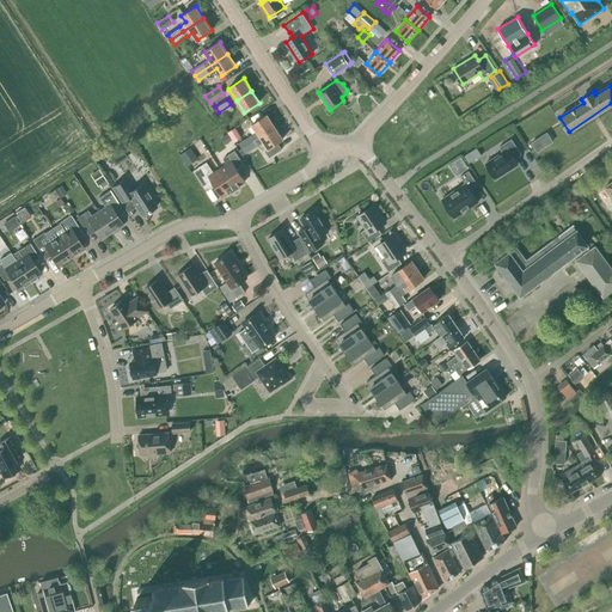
[(219,112),(221,117),(233,109),(231,104),(219,112)]
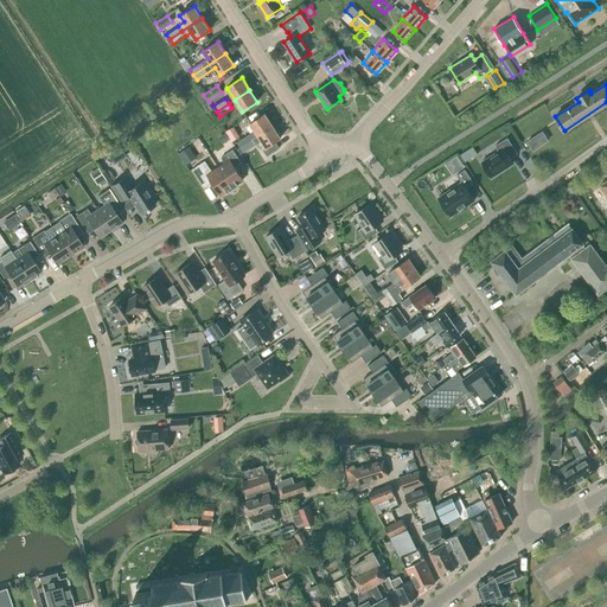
[(237,142),(241,147),(253,139),(259,135),(273,126),(264,114),(250,123),(255,131),(249,134),(237,142)]
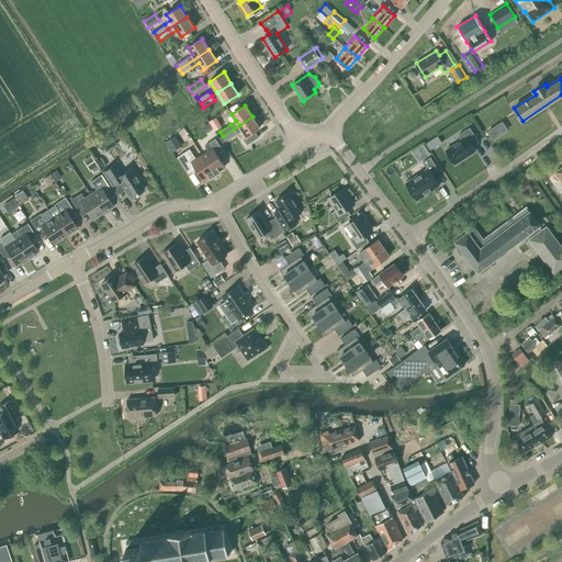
[(223,136),(220,138),(223,143),(225,141),(236,133),(242,130),(246,136),(244,138),(247,144),(259,137),(255,131),(260,127),(253,116),(239,125),(234,128),(223,136)]
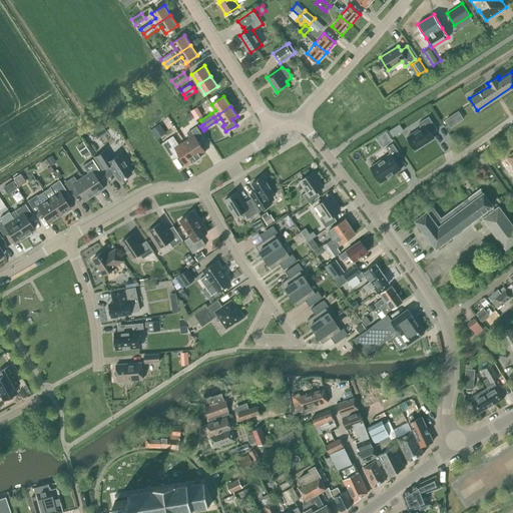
[(197,107),(190,111),(196,119),(202,115),(197,107)]
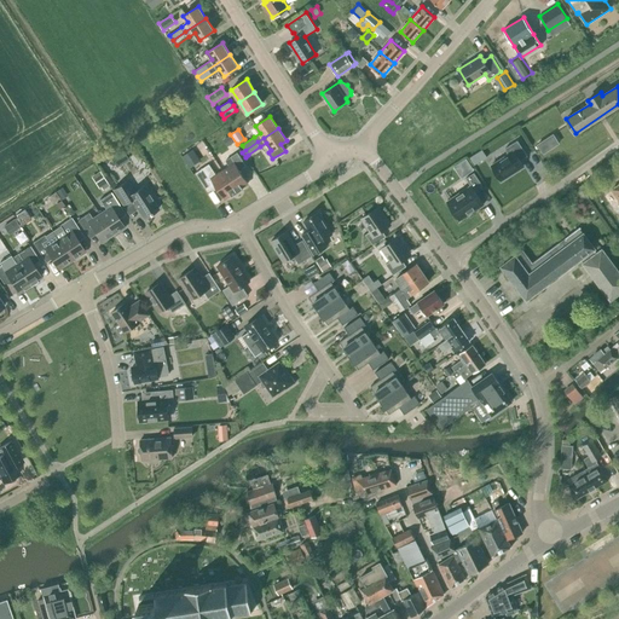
[(225,138),(230,145),(235,142),(230,134),(225,138)]
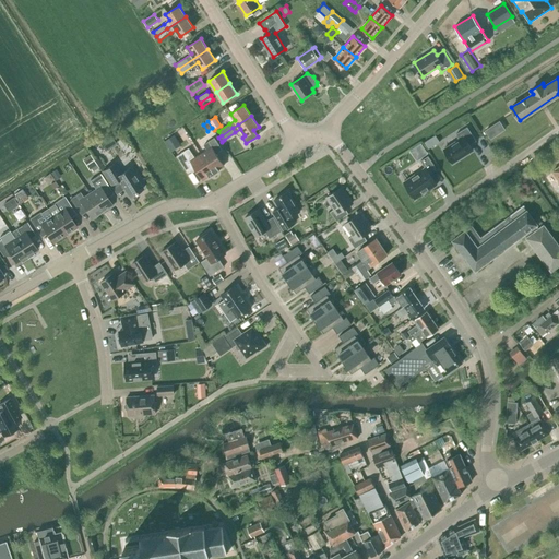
[(490,138),(504,129),(500,121),(486,130),(490,138)]
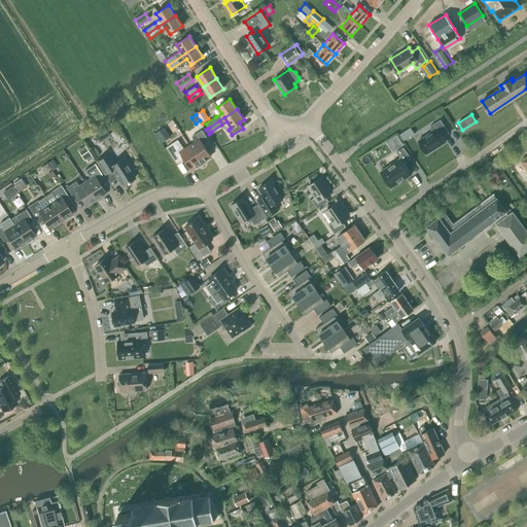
[(427,153),(446,141),(443,136),(449,133),(441,119),(430,126),(433,131),(418,140),(427,153)]
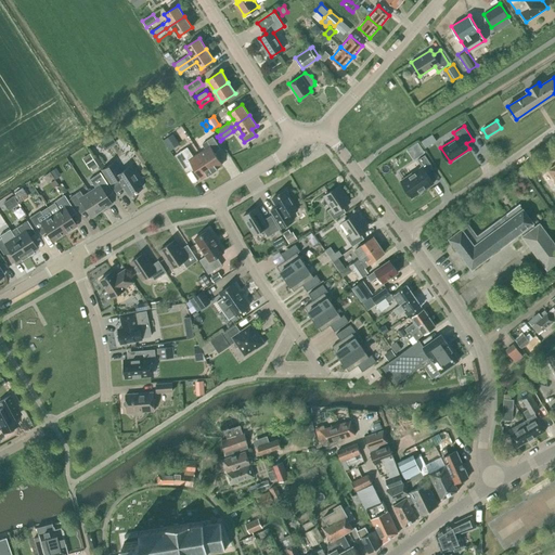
[(116,143),(108,132),(98,140),(104,150),(116,143)]
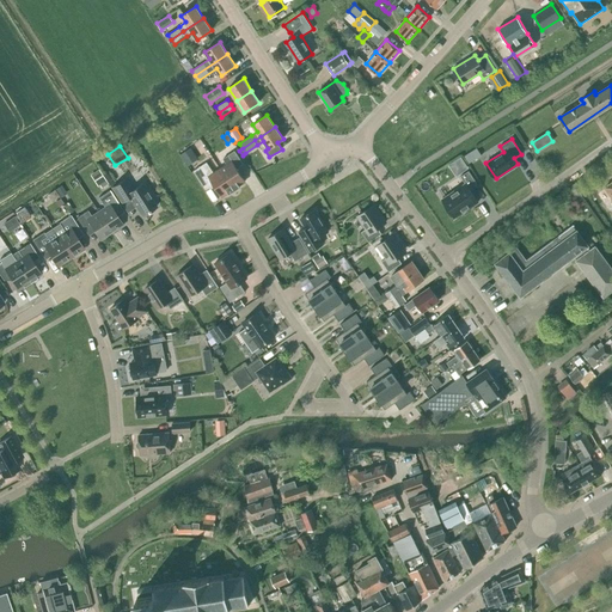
[(181,155),(188,166),(199,159),(190,148),(181,155)]
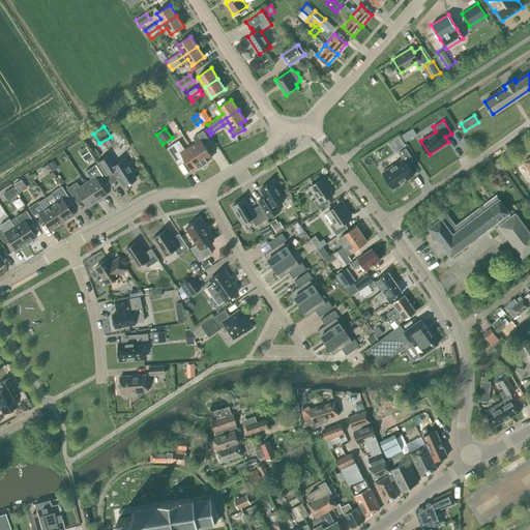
[(197,142),(190,146),(203,165),(208,162),(207,160),(212,156),(205,146),(211,142),(204,130),(194,138),(197,142)]
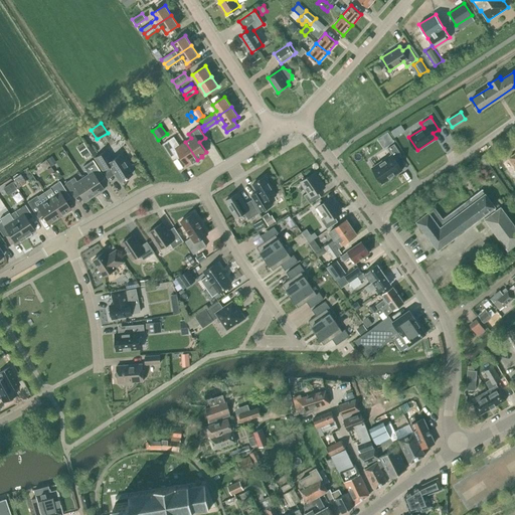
[(179,145),(174,137),(163,144),(173,158),(179,154),(187,165),(192,162),(192,163),(197,160),(185,142),(179,145)]
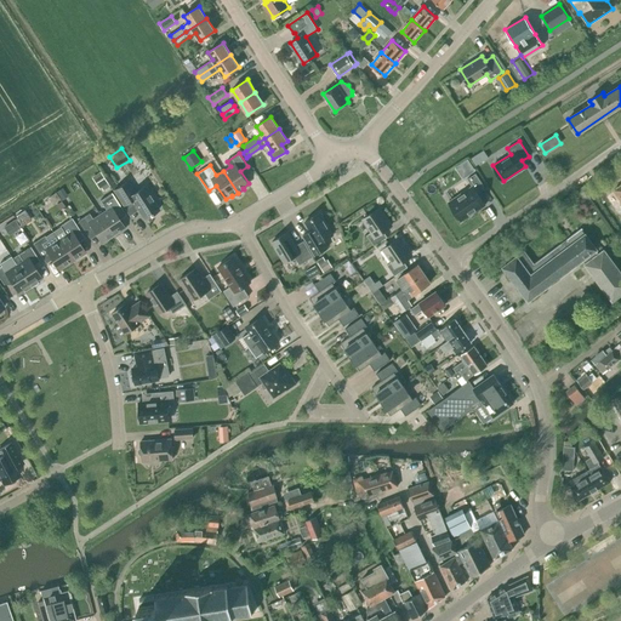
[(101,172),(95,177),(103,191),(104,189),(110,186),(103,175),(101,172)]
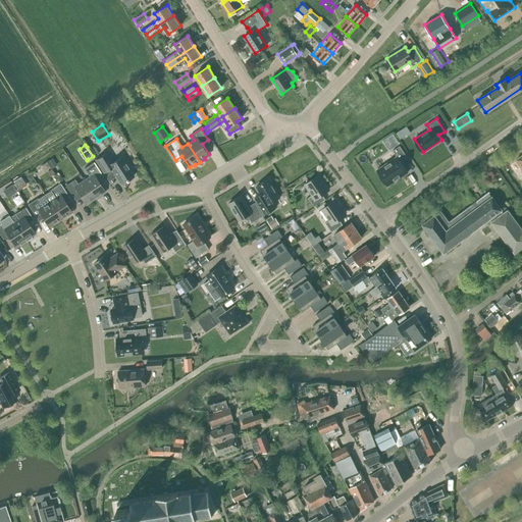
[(397,156),(377,169),(387,186),(408,172),(401,161),(402,160),(407,157),(400,146),(393,150),(397,156)]
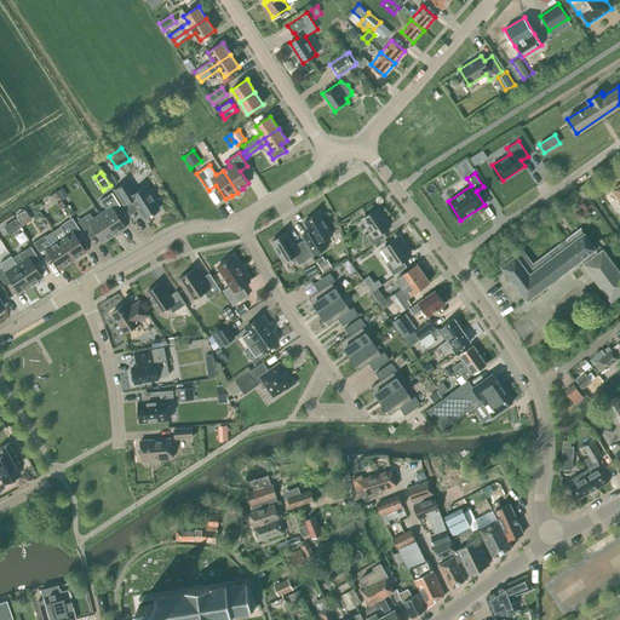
[(135,193),(127,181),(114,190),(124,205),(130,201),(133,207),(135,206),(144,218),(159,210),(153,200),(154,200),(145,185),(135,193)]
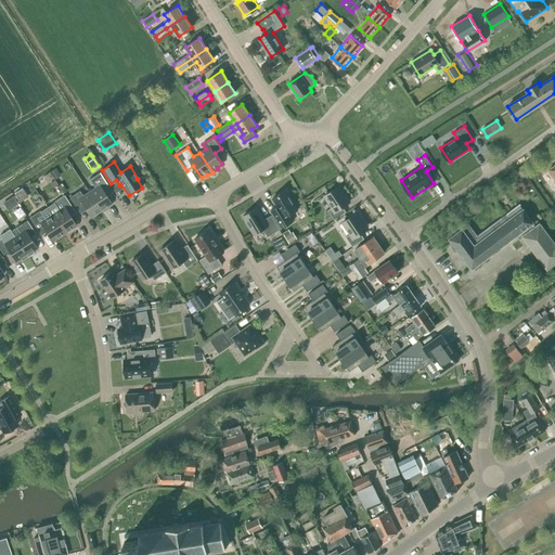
[(55,168),(50,171),(52,175),(54,178),(53,178),(55,179),(61,176),(55,168)]
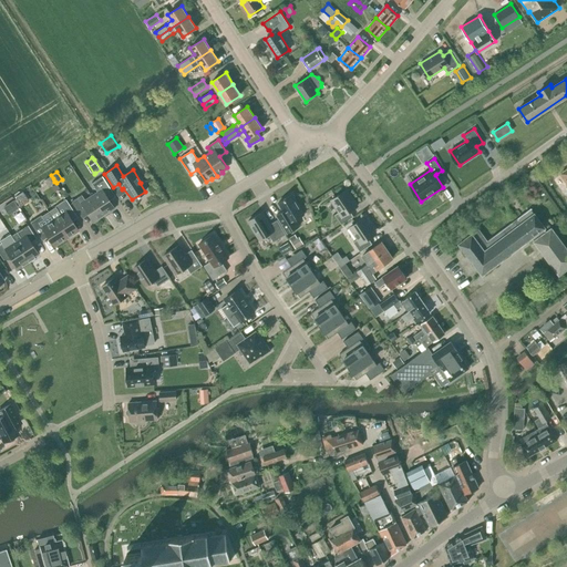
[(55,182),(53,178),(51,175),(45,179),(49,185),(54,182),(55,182)]
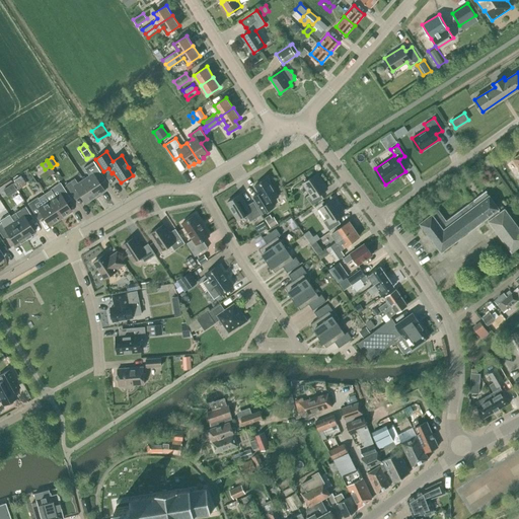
[(94,197),(99,194),(99,195),(104,191),(97,179),(102,175),(93,161),(83,167),(89,175),(83,179),(91,192),(94,197)]
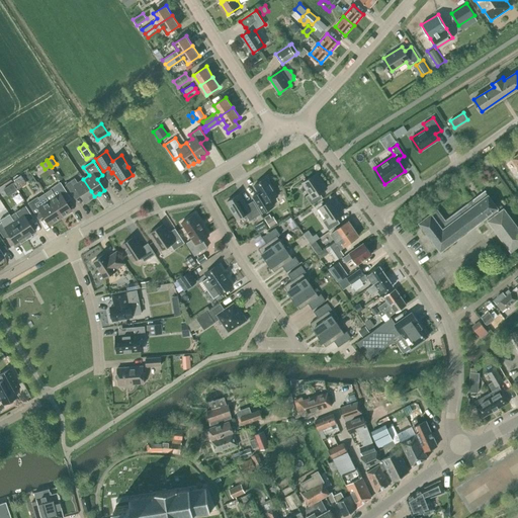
[(323,197),(320,192),(327,188),(317,173),(303,182),(311,193),(306,195),(313,204),(323,197)]
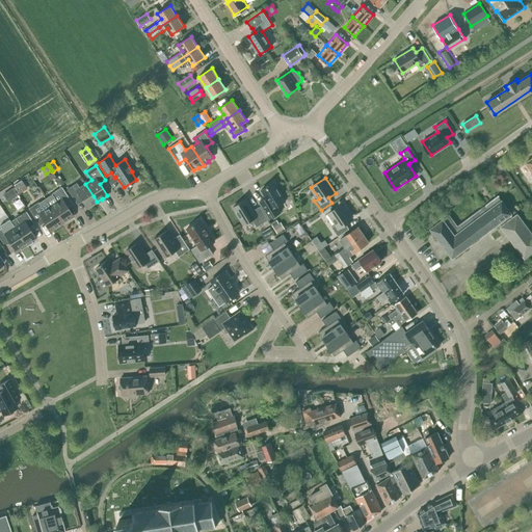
[(277,206),(286,201),(274,182),(261,190),(266,198),(260,202),(269,218),(281,212),(277,206)]
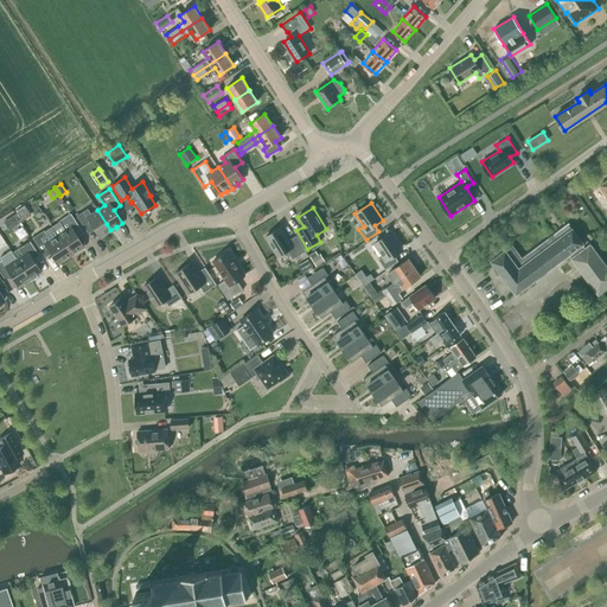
[(100,238),(106,235),(104,234),(110,230),(107,224),(97,210),(90,213),(87,209),(76,216),(84,229),(91,225),(100,238)]
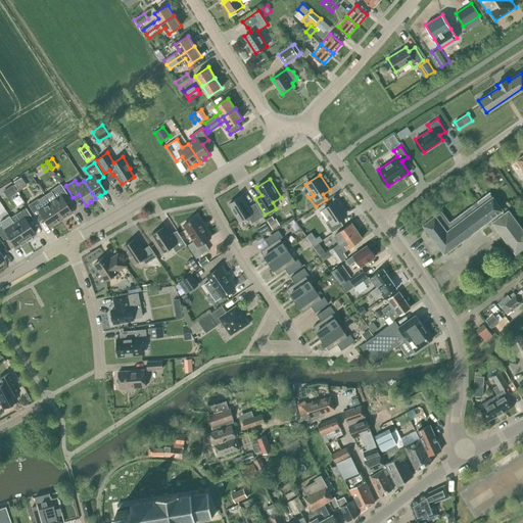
[(22,188),(18,181),(13,185),(17,192),(22,188)]
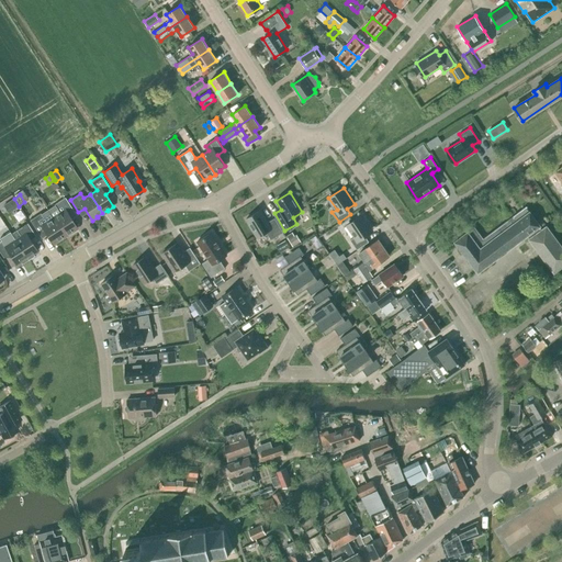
[(55,205),(48,210),(53,217),(62,231),(65,236),(77,228),(71,218),(77,215),(65,198),(54,204),(55,205)]
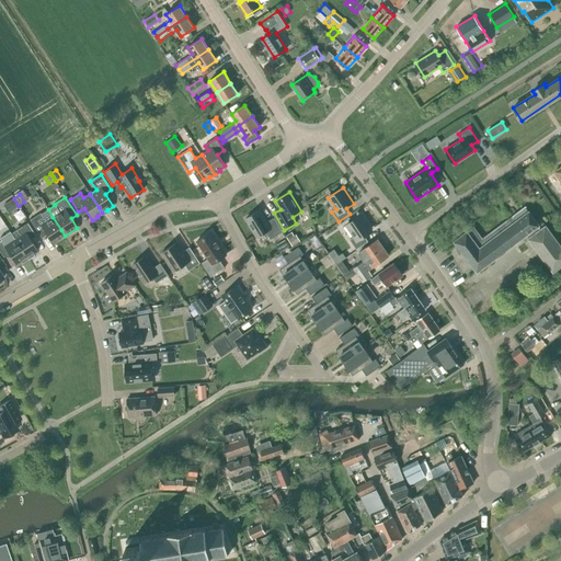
[(6,203),(11,210),(19,206),(13,198),(6,203)]
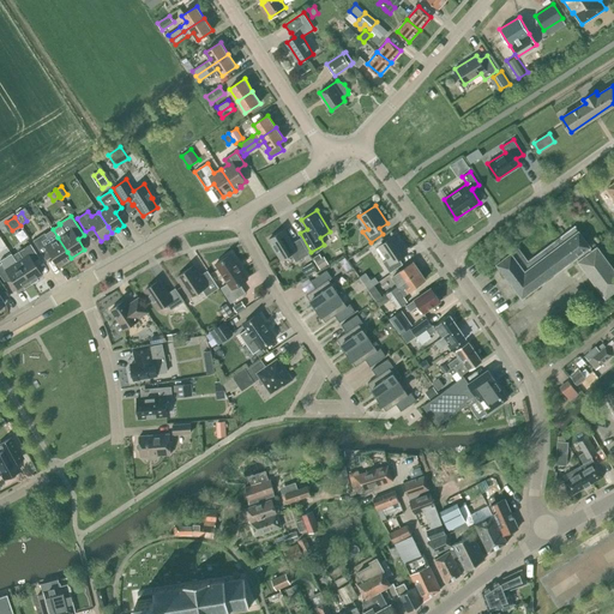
[(588,244),(584,238),(576,226),(563,236),(577,257),(576,257),(579,260),(578,260),(606,296),(612,292),(613,289),(613,269),(597,247),(593,240),(588,244)]
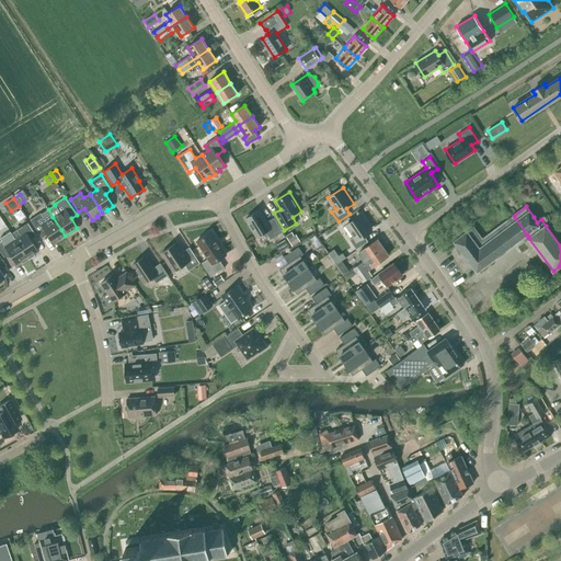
[(41,213),(30,220),(41,236),(46,232),(47,235),(53,243),(65,236),(61,230),(53,217),(48,209),(41,214),(41,213)]
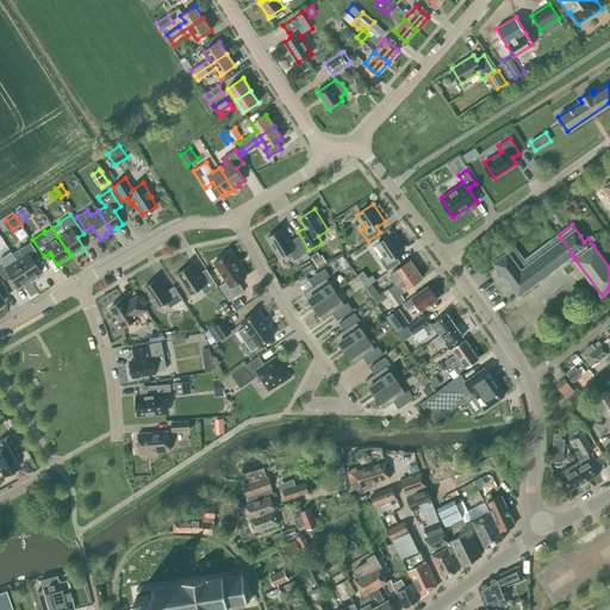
[(298,236),(290,242),(282,228),(267,237),(280,257),(290,251),(294,260),(307,251),(298,236)]
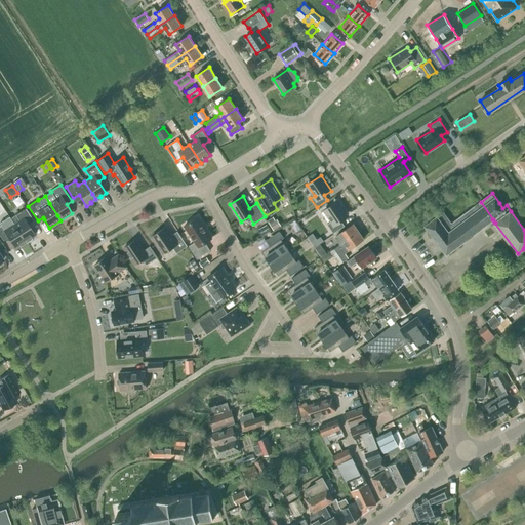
[(337,201),(324,210),(331,220),(327,224),(333,233),(345,226),(341,220),(348,215),(337,201)]
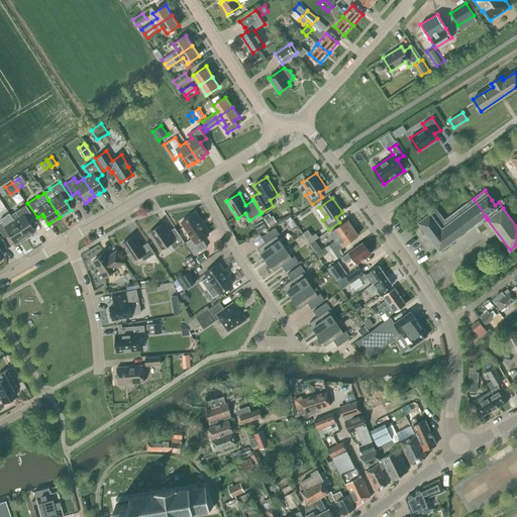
[(439,250),(485,216),(486,216),(474,199),(472,200),(473,200),(446,220),(437,208),(419,222),(439,250)]
